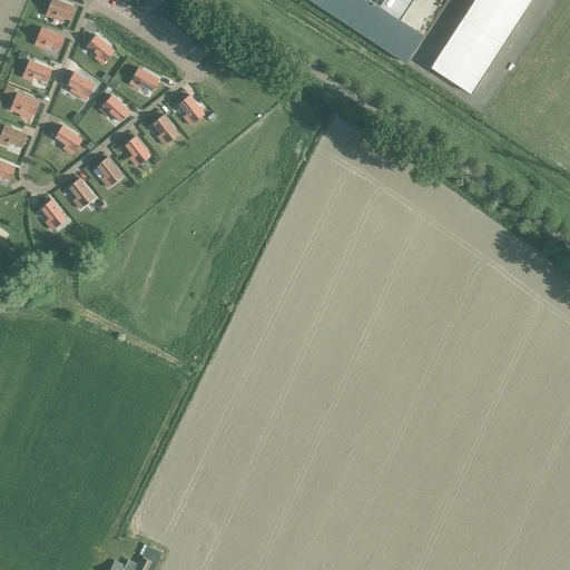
[(55,0),(51,0),(46,16),(56,20),(57,16),(70,20),(75,8),(55,0)]
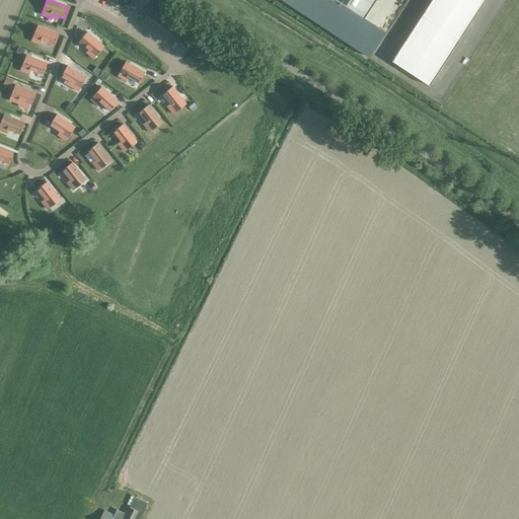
[(281,0),(369,58),(385,32),(364,18),(376,0),(281,0)]
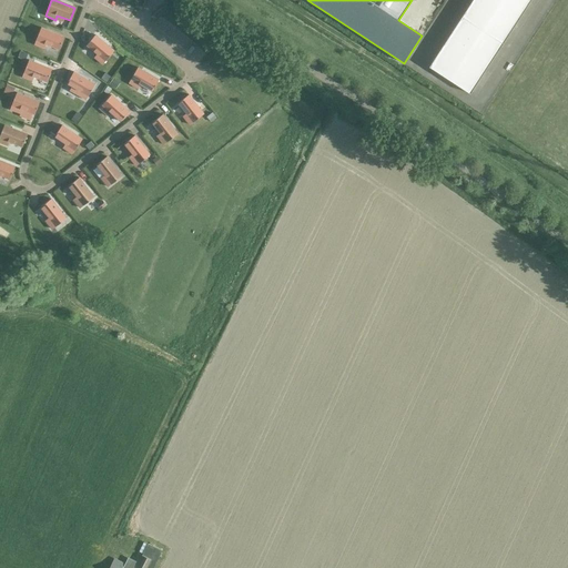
[(479,0),(473,0),(468,7),(489,20),(495,10),(479,0)]
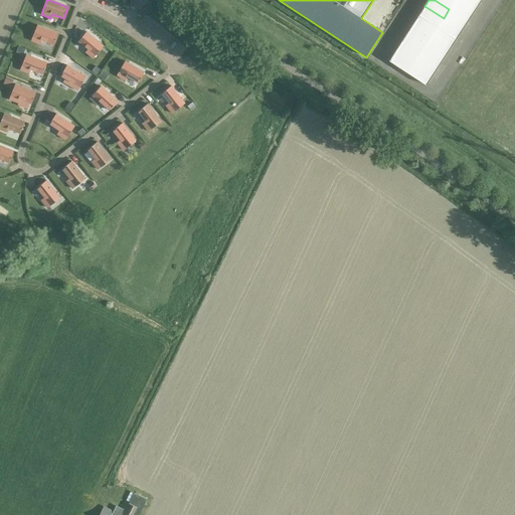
[(455,0),(435,0),(449,9),(455,0)]
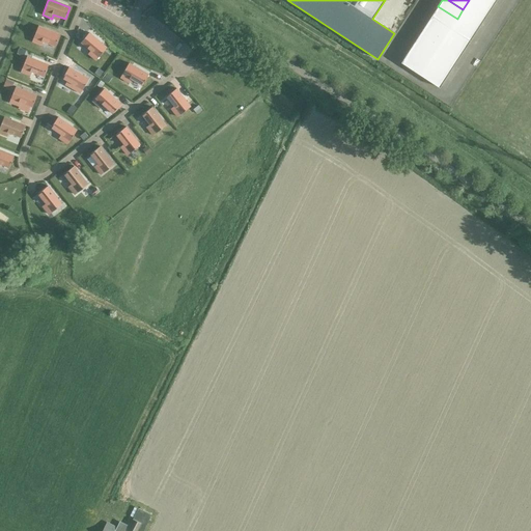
[(469,0),(463,9),(482,22),(488,12),(469,0)]
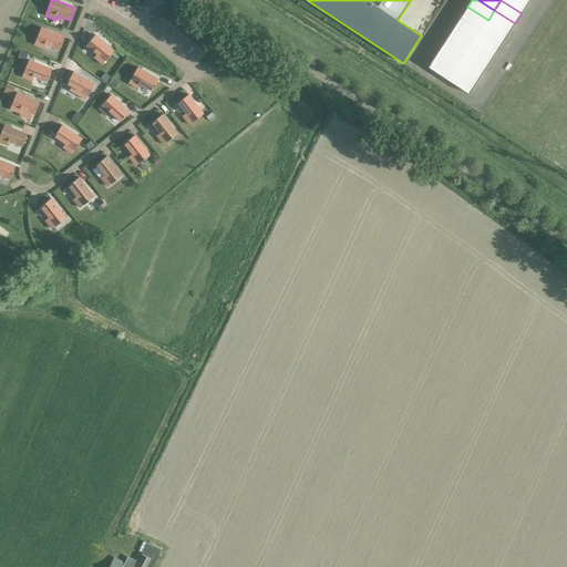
[(523,0),(501,0),(522,13),(528,3),(523,0)]
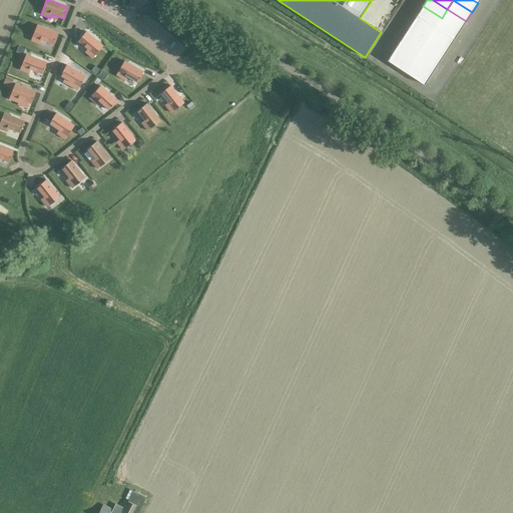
[(423,6),(417,15),(436,27),(442,18),(423,6)]
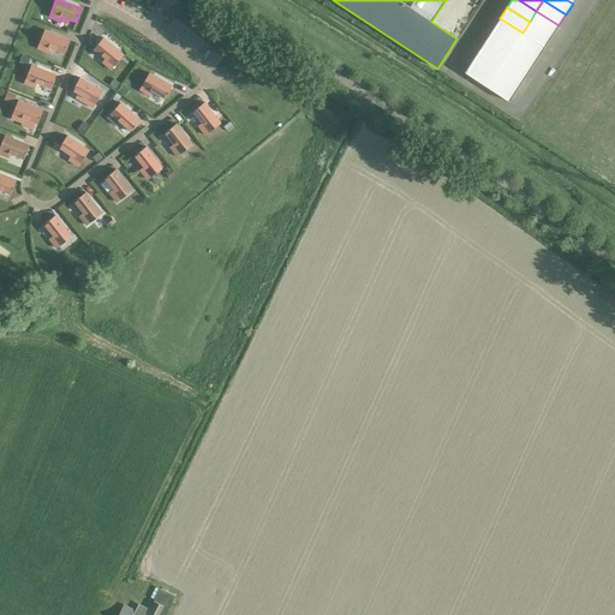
[(536,11),(530,22),(551,36),(559,25),(536,11)]
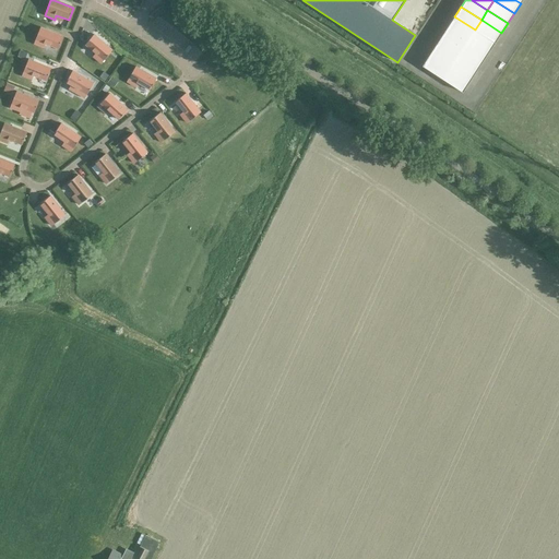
[(454,16),(448,26),(468,39),(475,30),(454,16)]
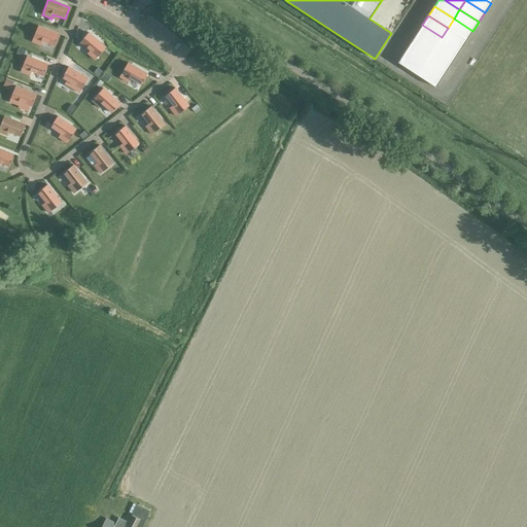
[(454,19),(448,28),(466,40),(472,31),(454,19)]
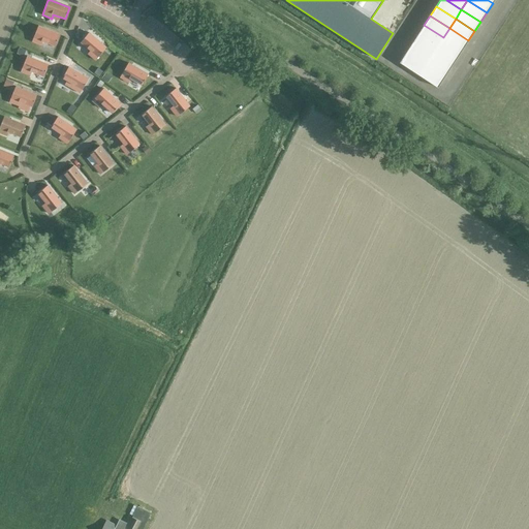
[(424,25),(417,34),(437,47),(443,37),(424,25)]
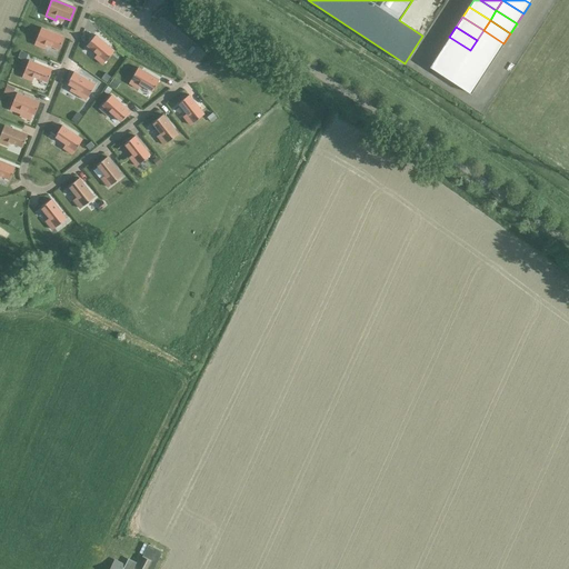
[(41,28),(35,45),(45,49),(46,45),(59,50),(63,38),(41,28)]
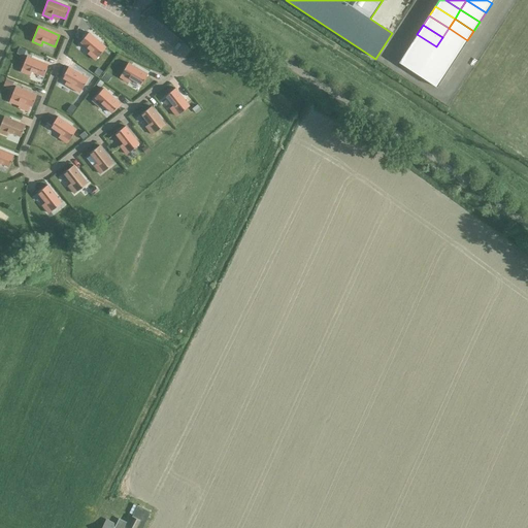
[(449,28),(442,37),(461,50),(467,40),(449,28)]
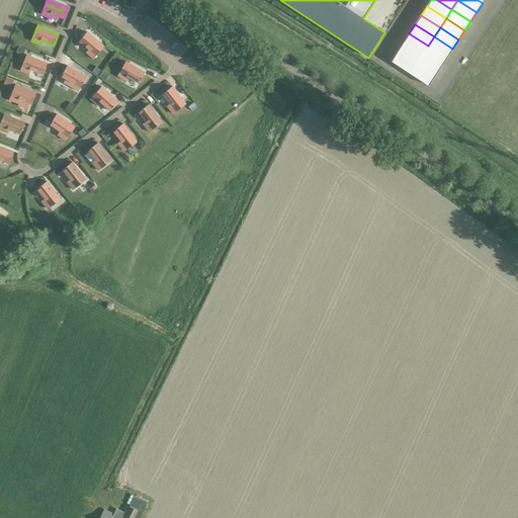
[(86,32),(79,41),(88,50),(85,53),(93,60),(104,47),(86,32)]
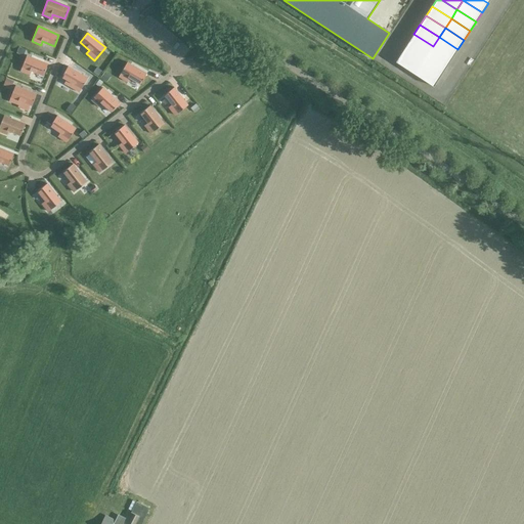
[(413,34),(407,43),(427,55),(433,46),(413,34)]
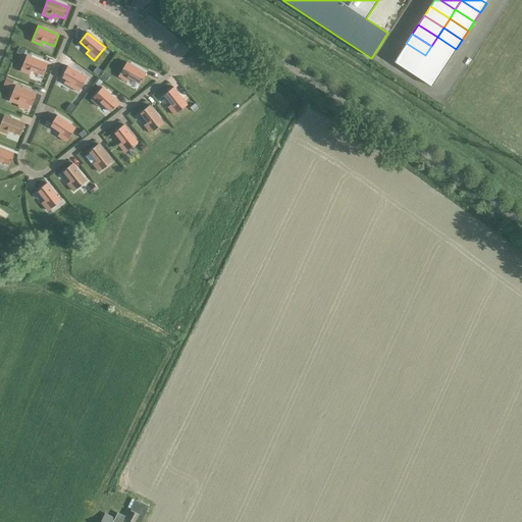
[(437,37),(431,46),(450,58),(456,49),(437,37)]
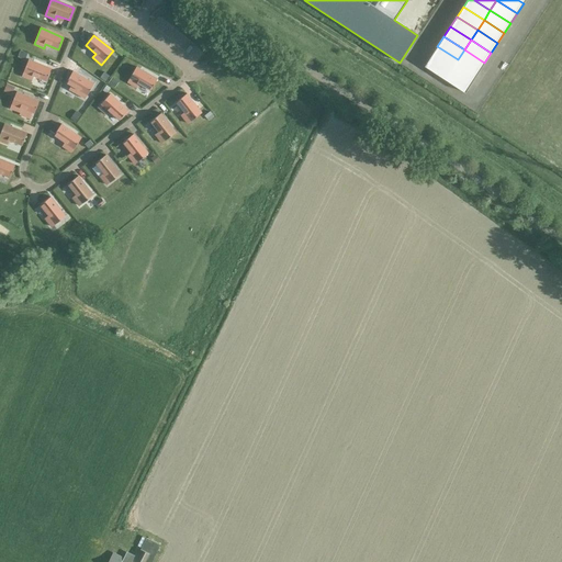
[(437,46),(430,56),(451,70),(458,59),(437,46)]
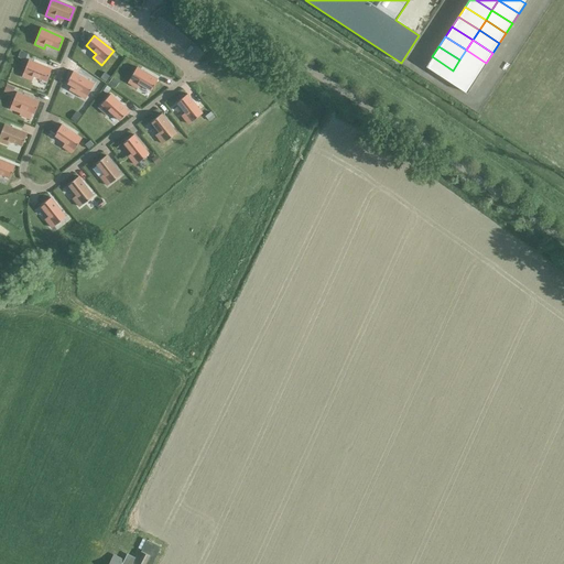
[(466,50),(459,60),(479,74),(486,63),(466,50)]
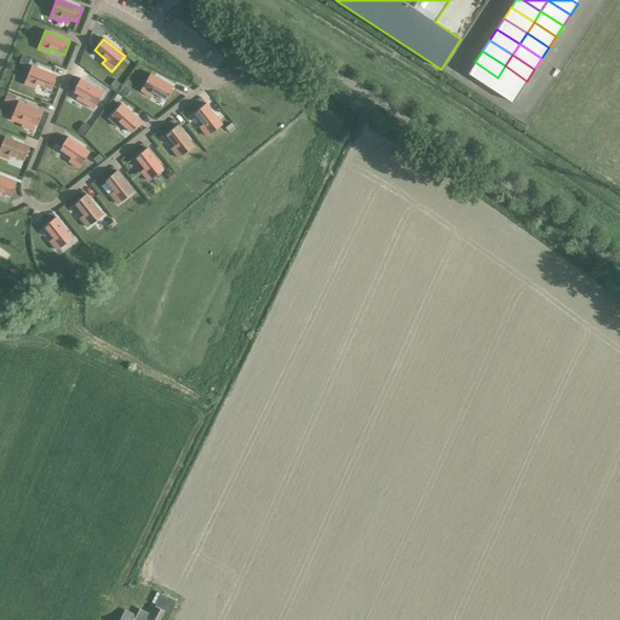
[(22,56),(19,63),(27,67),(30,58),(22,56)]
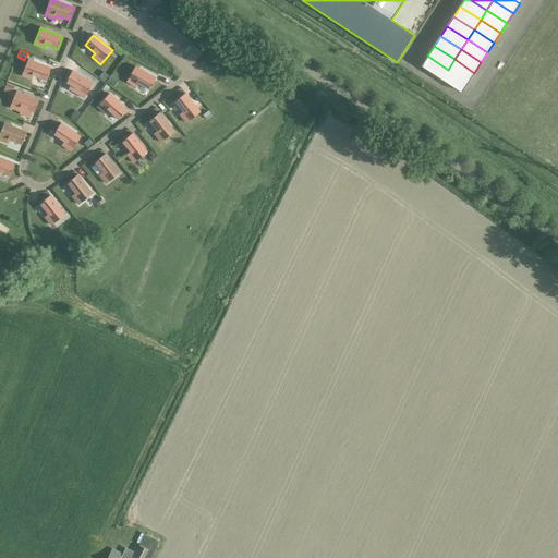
[(427,56),(421,67),(441,80),(448,70),(427,56)]
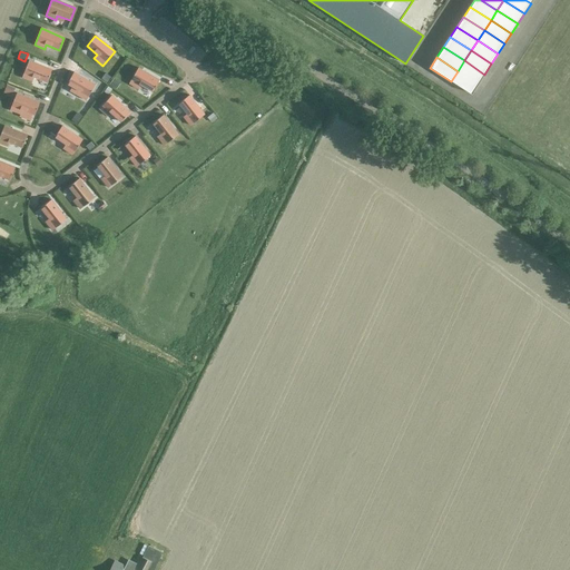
[(464,60),(458,71),(478,85),(484,75),(464,60)]
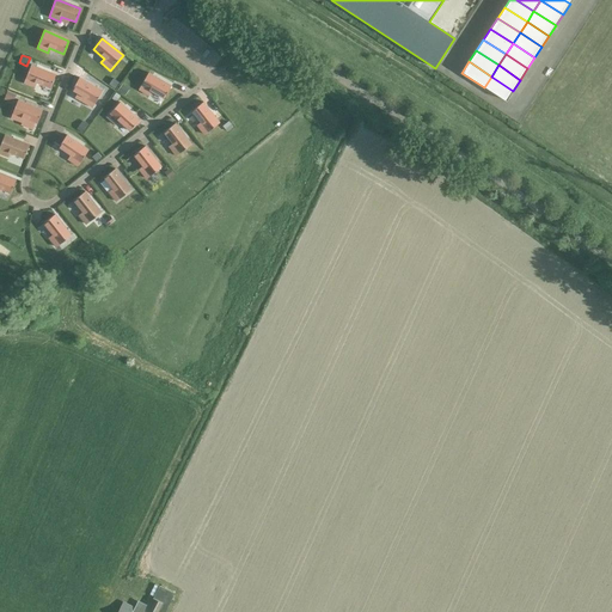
[(31,66),(24,84),(35,87),(36,84),(50,89),(55,75),(31,66)]
